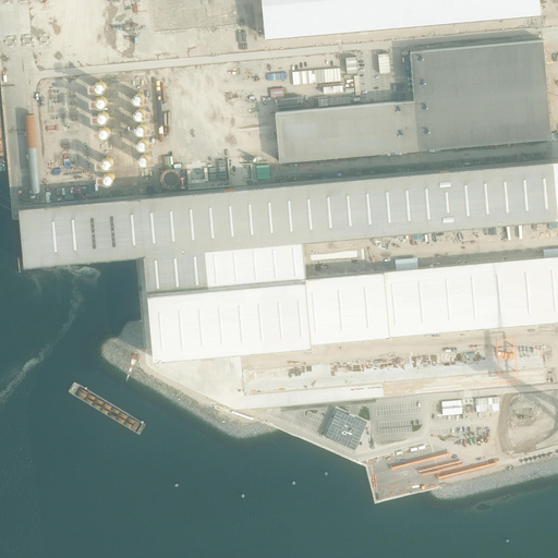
[(540,0),(263,0),(266,37),(541,13),(540,0)]
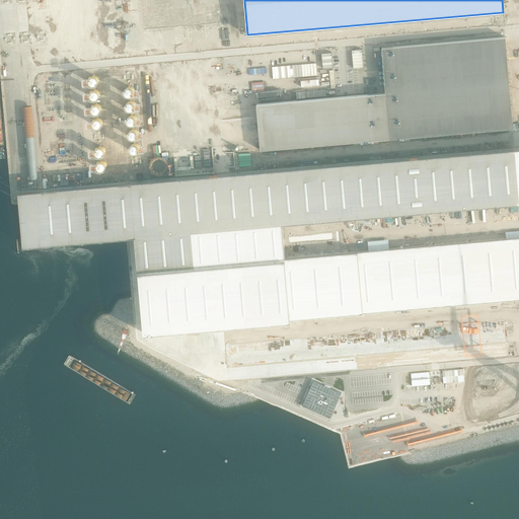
[(385,92),(254,103),(258,150),(513,128),(505,36),(381,48),(385,92)]
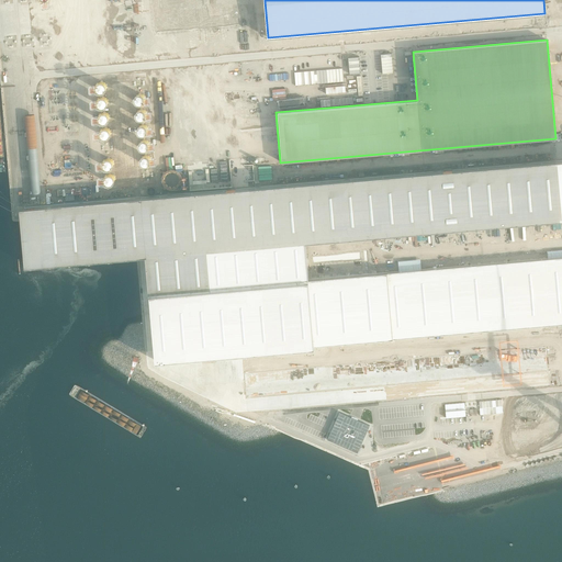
[(383,72),(394,71),(392,53),(381,54),(383,72)]
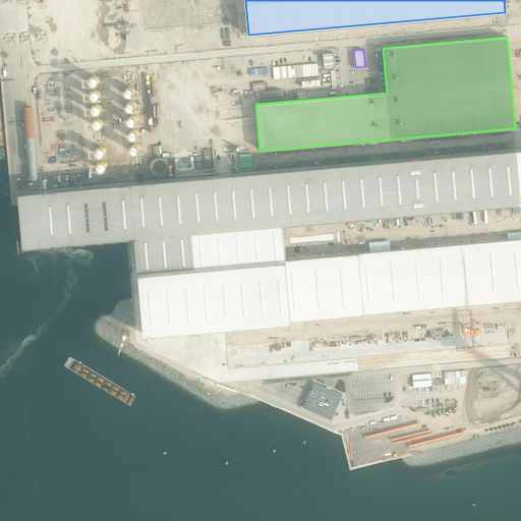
[(333,52),(323,53),(324,68),(334,68),(333,52)]
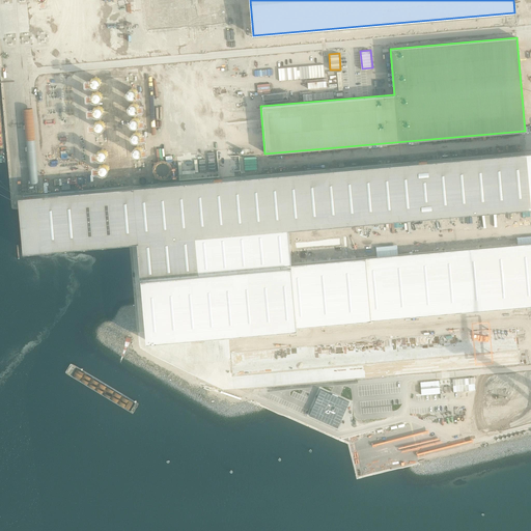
[(133,187),(23,196),(27,251),(138,242),(196,236),(288,228),(343,224),(530,206),(530,151),(527,152),(133,187)]
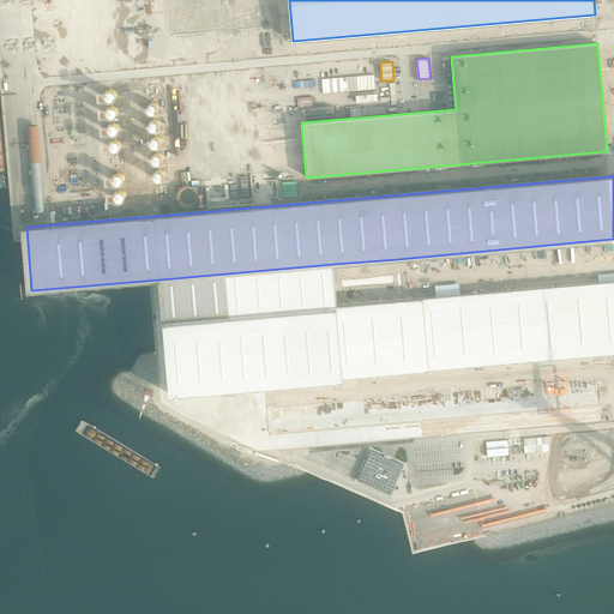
[(397,259),(333,264),(337,305),(401,300),(397,259)]
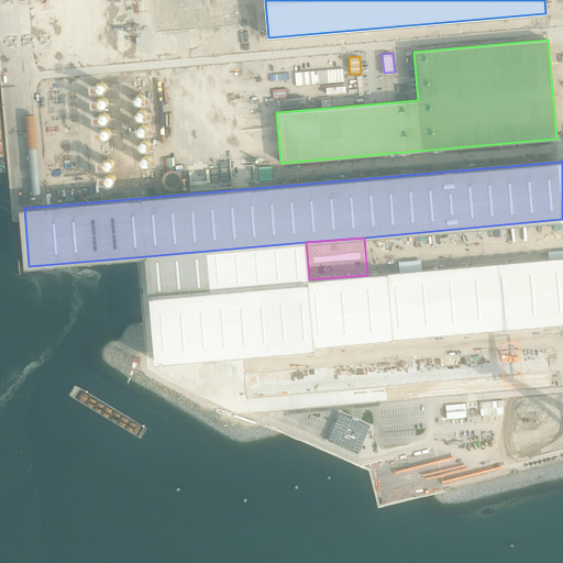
[(211,291),(150,297),(155,351),(155,362),(316,348),(315,346),(562,323),(562,257),(367,275),(309,279),(306,242),(208,251),(211,291)]
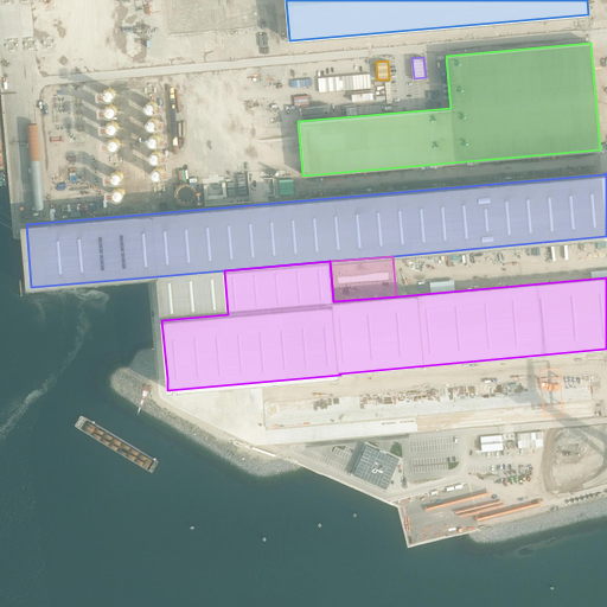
[(544,273),(545,262),(532,262),(532,272),(536,272),(536,273),(544,273)]
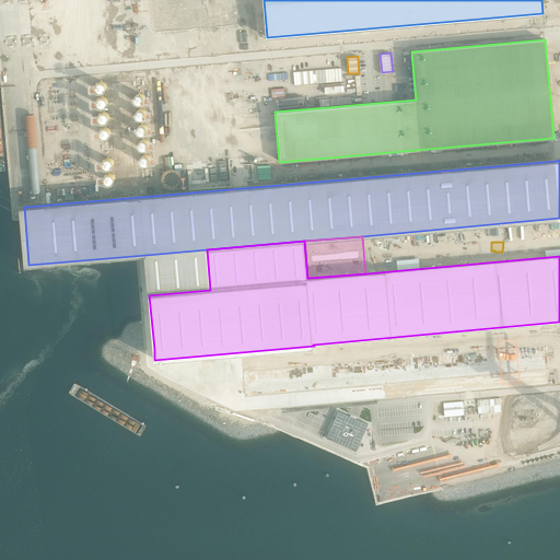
[(207,249),(146,255),(149,295),(210,290),(207,249)]
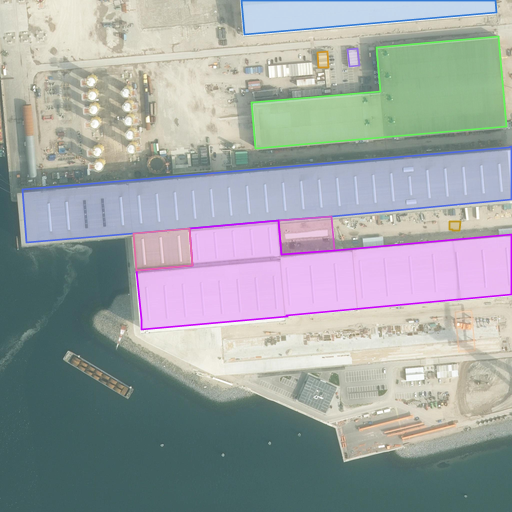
[(309,375),(298,400),(325,412),(336,387),(309,375)]
